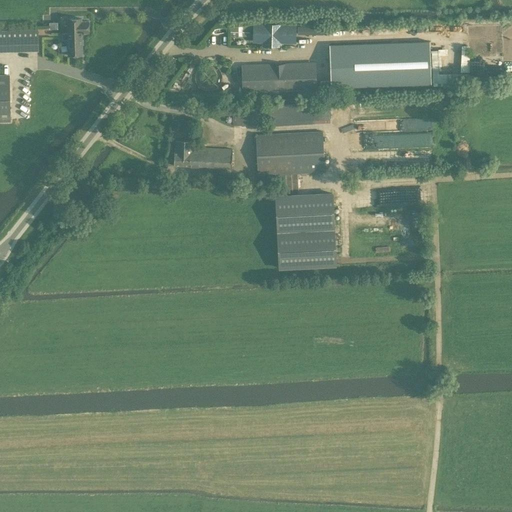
[(82,33),(89,33),(88,21),(82,21),(81,19),(67,19),(67,34),(82,33)]
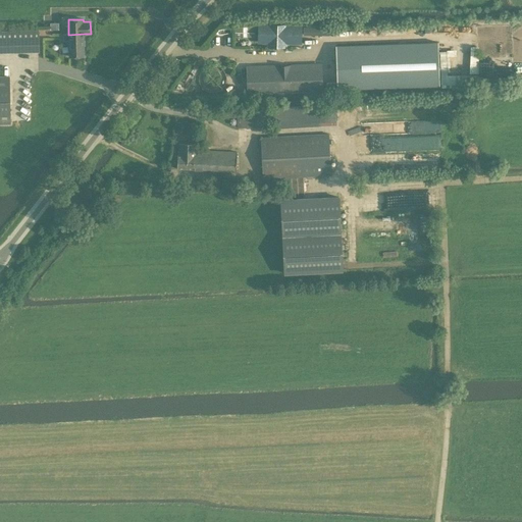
[(260,25),(259,42),(268,43),(268,46),(285,46),(285,43),(300,43),(300,27),(260,25)]
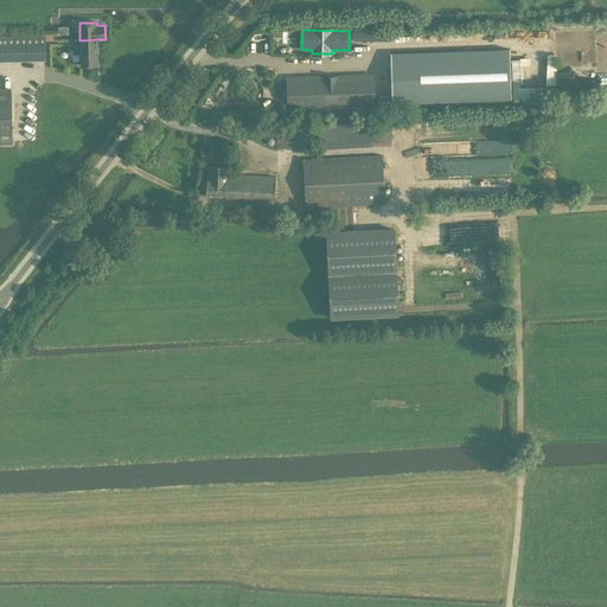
[(273,31),(273,43),(295,43),(295,31),(273,31)]
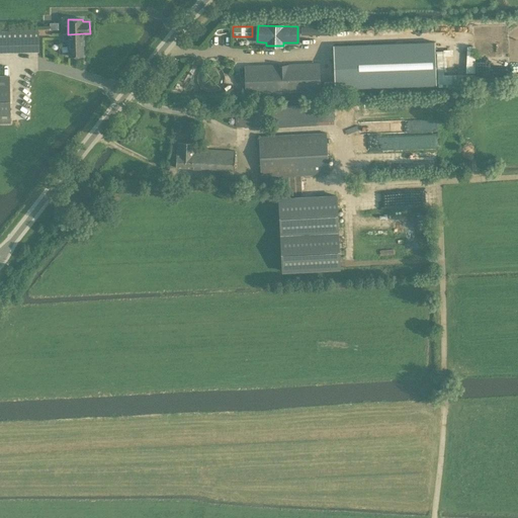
[(333,26),(333,35),(349,35),(349,26),(333,26)]
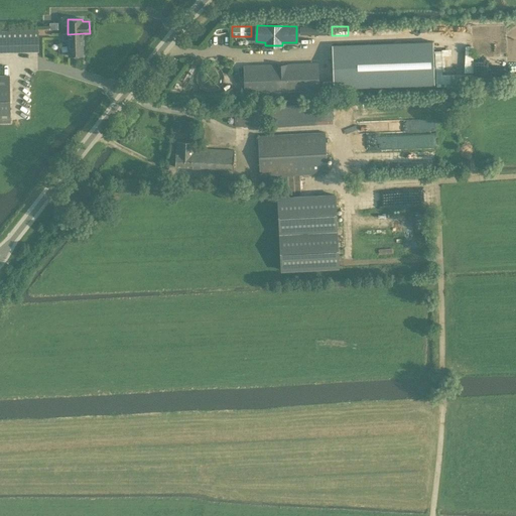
[(0,51),(38,50),(38,30),(0,30),(0,51)]
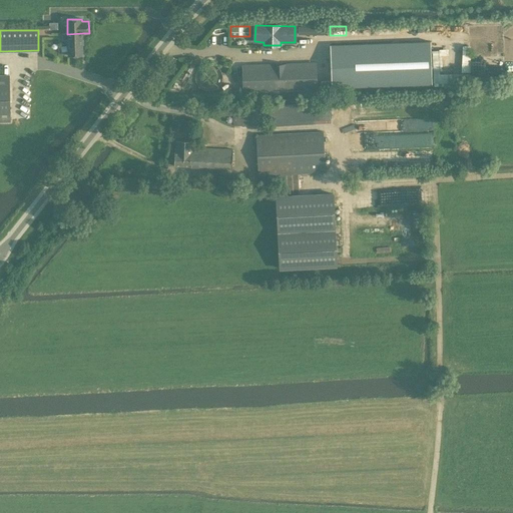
[(68,39),(68,55),(82,55),(82,33),(67,34),(62,34),(62,40),(68,39)]
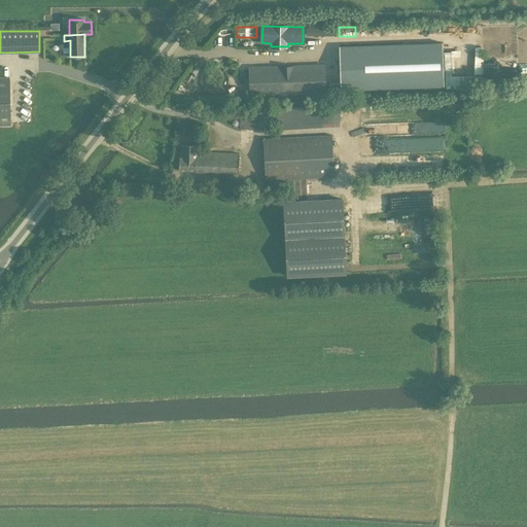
[(442,42),(339,46),(340,90),(444,86),(442,42)]
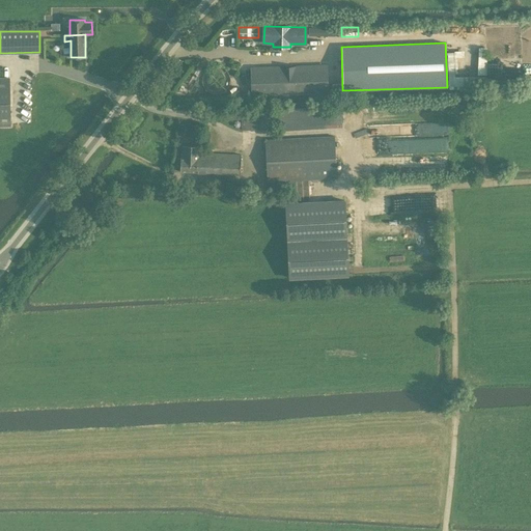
[(480,47),(480,64),(490,63),(488,47),(480,47)]
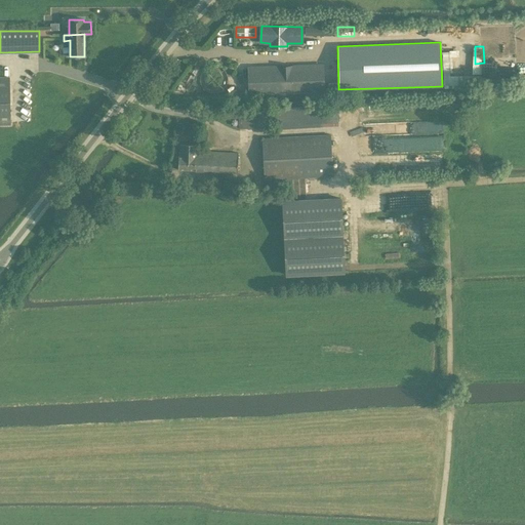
[(323,67),(248,69),(249,92),(323,90),(323,67)]
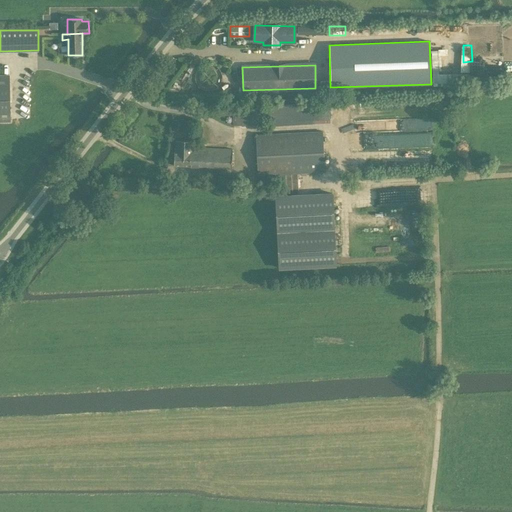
[(470,83),(470,74),(433,74),(432,84),(470,83)]
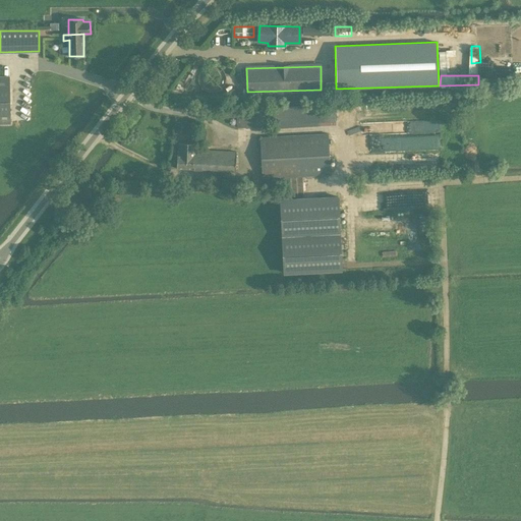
[(4,76),(0,76),(0,123),(10,123),(9,76),(4,76)]
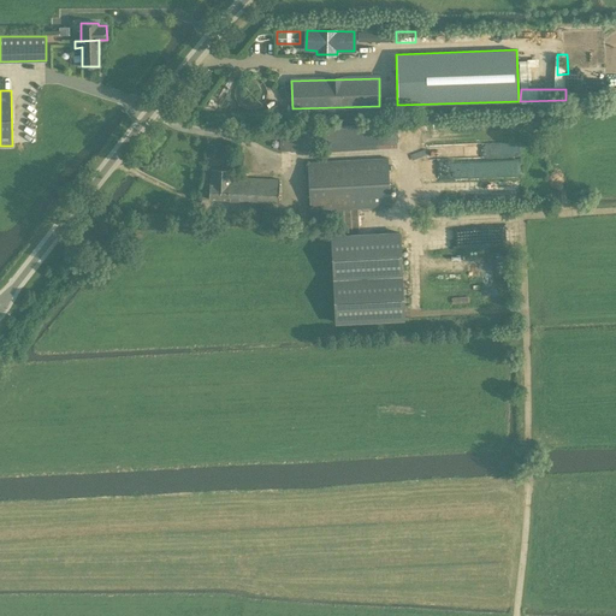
[(397,98),(384,98),(384,107),(396,107),(397,98)]
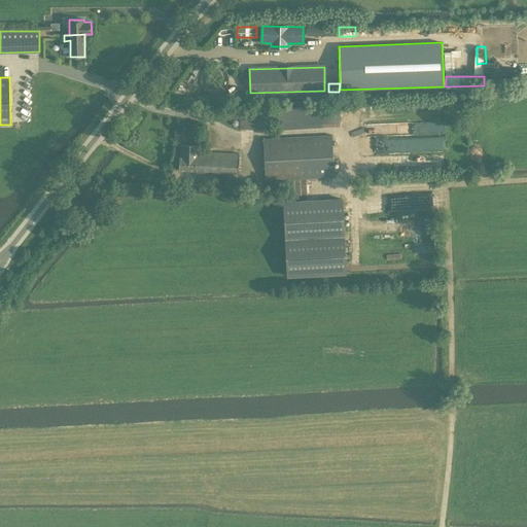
[(392,123),(392,134),(410,134),(410,129),(415,129),(415,123),(392,123)]
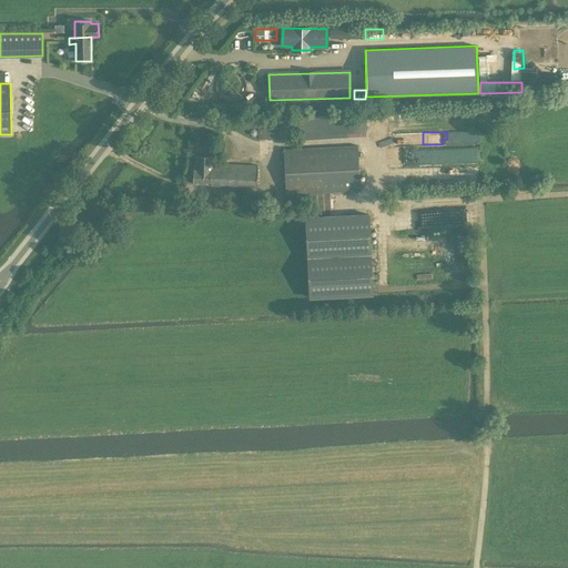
[(460,143),(460,162),(480,162),(480,144),(480,133),(456,133),(456,143),(460,143)]
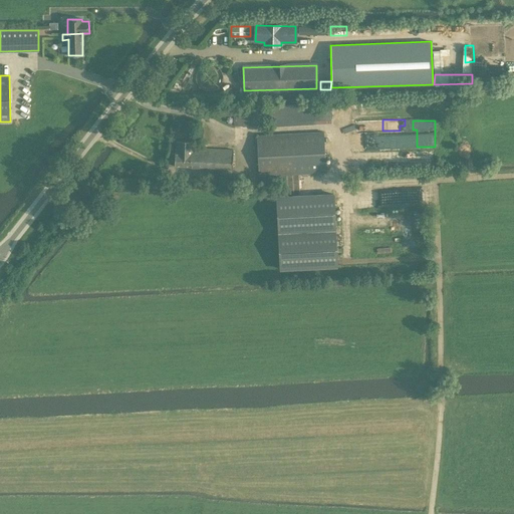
[(259,176),(325,173),(324,132),(257,136),(259,176)]
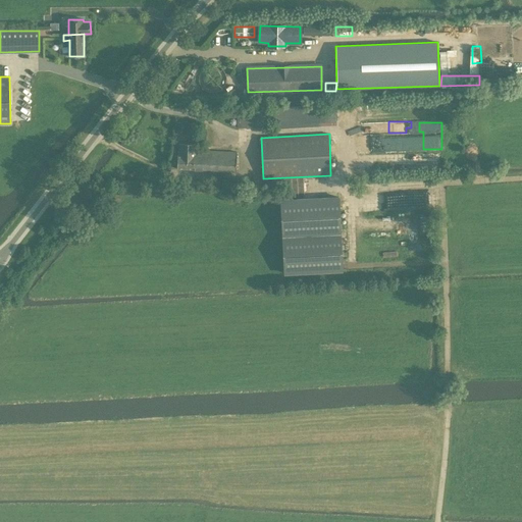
[(236,171),(237,152),(196,151),(196,144),(179,143),(179,150),(177,150),(177,168),(236,171)]
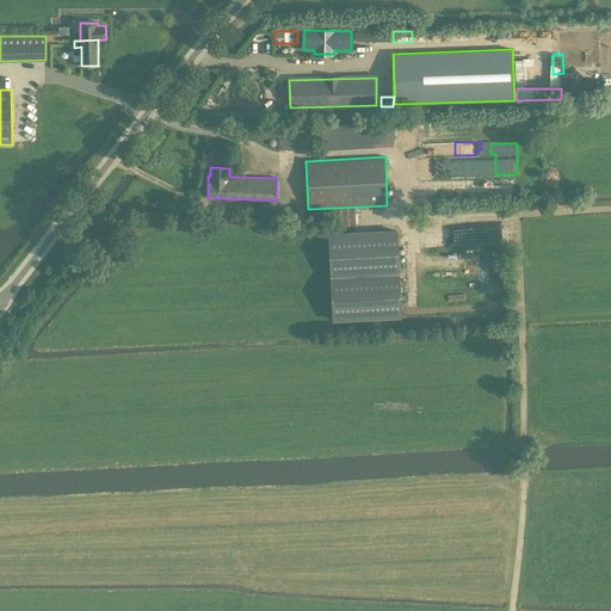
[(333,320),(400,316),(396,230),(329,234),(333,320)]
